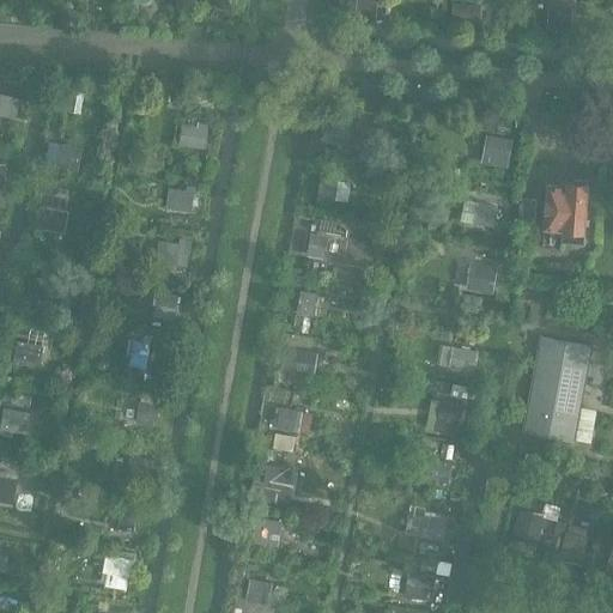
[(372,0),(357,0),(356,17),(376,20),(378,0),(372,0)]
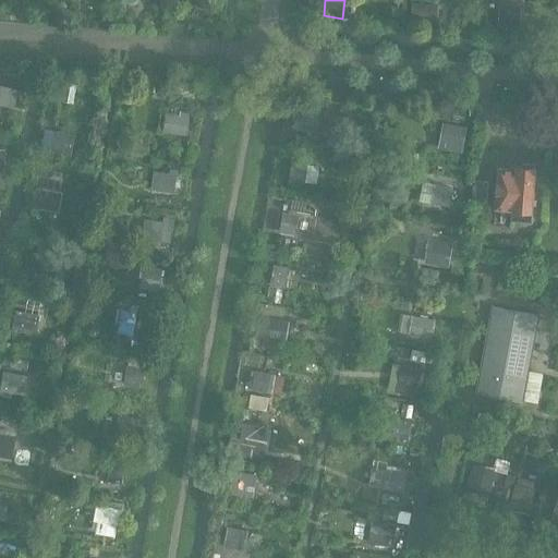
[(412,3),(411,24),(437,25),(438,4),(412,3)]
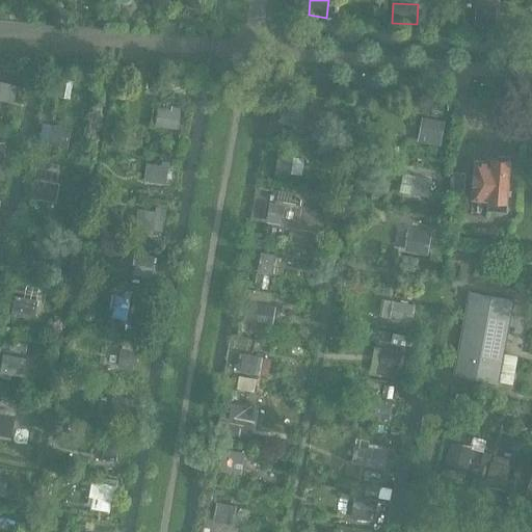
[(475,7),(474,29),(497,30),(498,8),(475,7)]
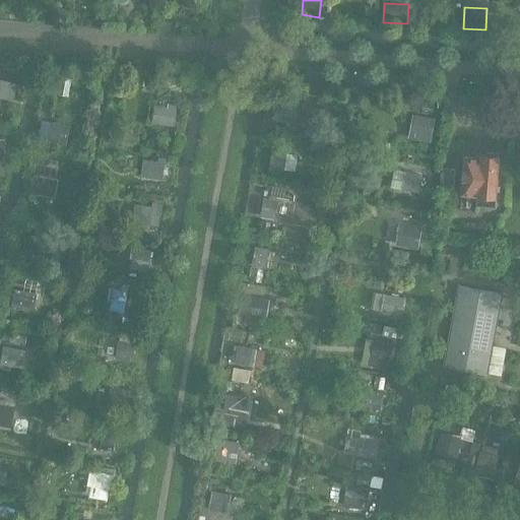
[(0,101),(14,103),(17,84),(0,81),(0,101)]
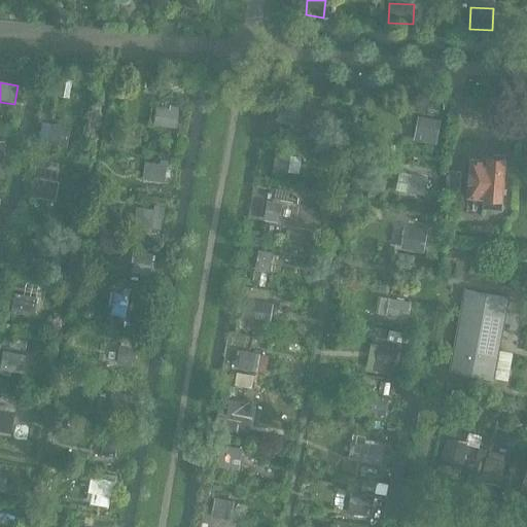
[(303,107),(279,104),(276,124),(300,127),(303,107)]
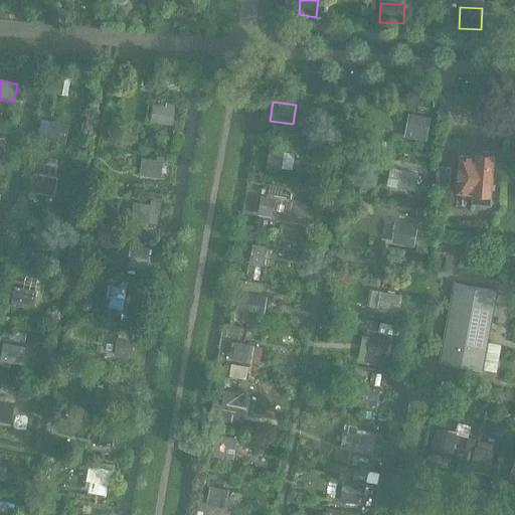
[(154,107),(151,123),(172,126),(175,105),(166,104),(166,109),(154,107)]
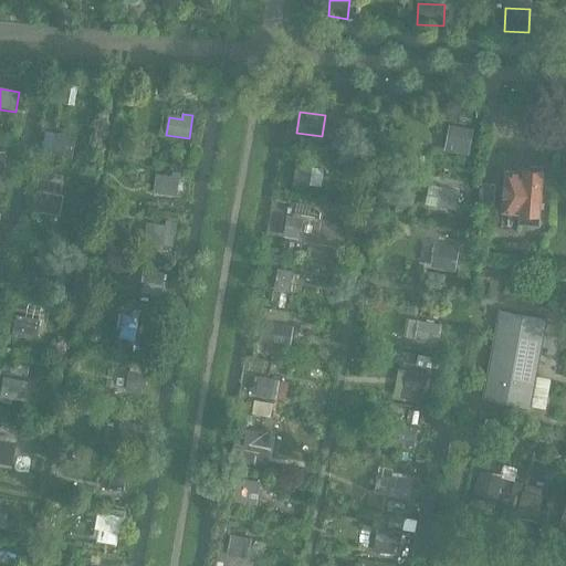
[(470,130),(450,127),(448,146),(454,147),(453,153),(467,155),(470,130)]
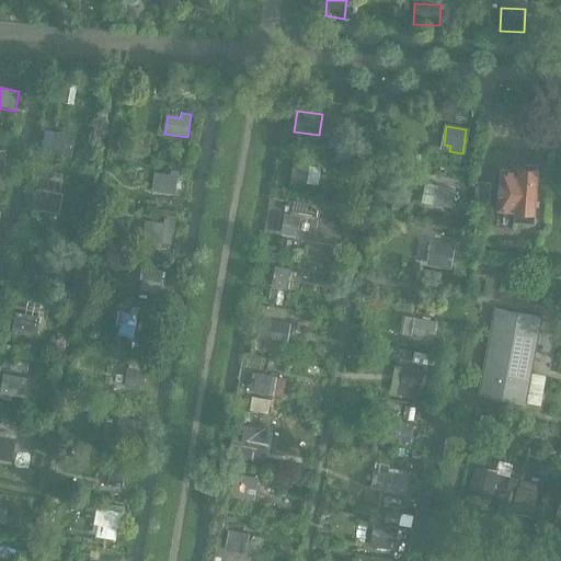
[(72,157),(76,137),(55,133),(50,153),(72,157)]
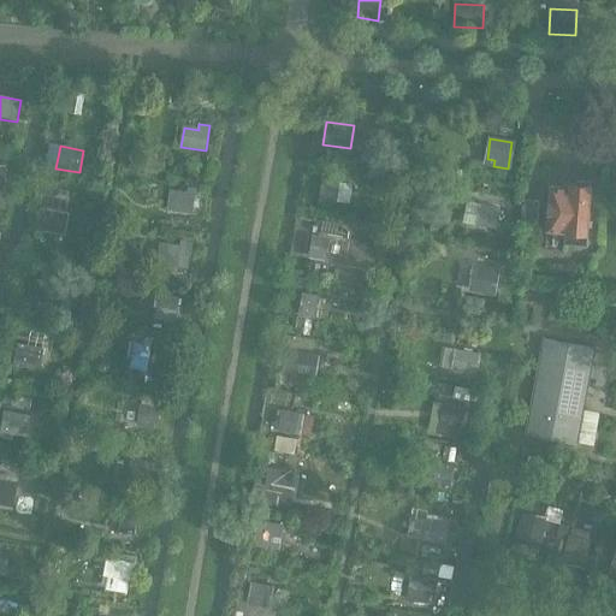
[(341,182),(324,178),(319,202),(337,206),(341,182)]
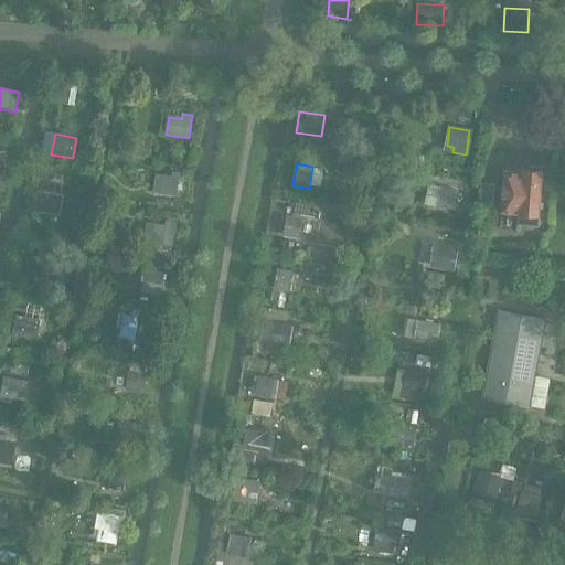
[(537,225),(542,172),(540,171),(536,168),(530,167),(525,170),(523,170),(523,169),(516,168),(516,172),(504,171),(501,212),(519,214),(518,223),(537,225)]
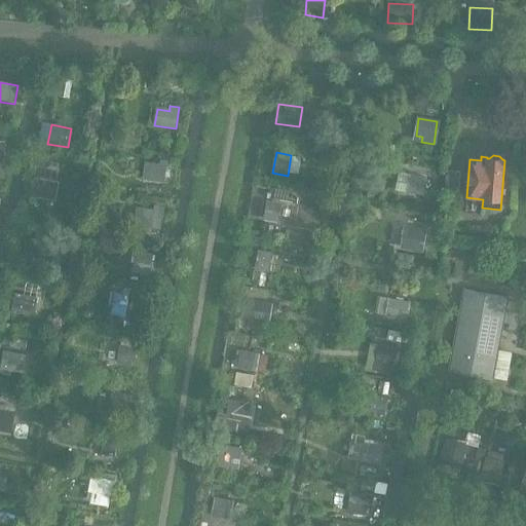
[(164,184),(166,166),(145,163),(143,181),(164,184)]
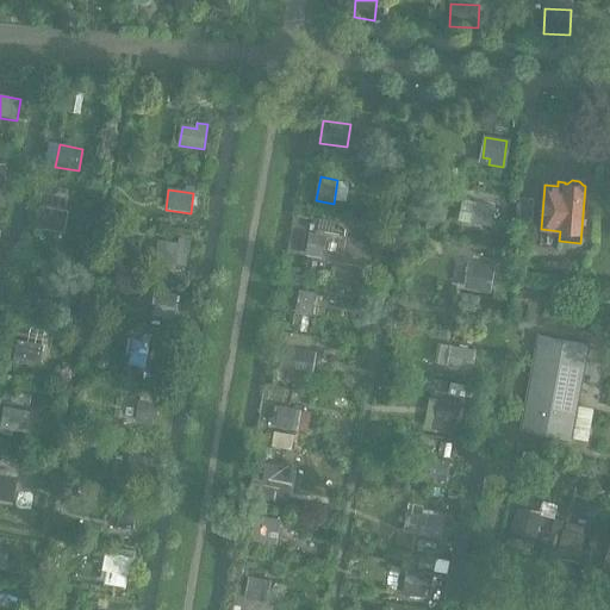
[(531,225),(534,201),(534,200),(518,199),(516,224),(531,225)]
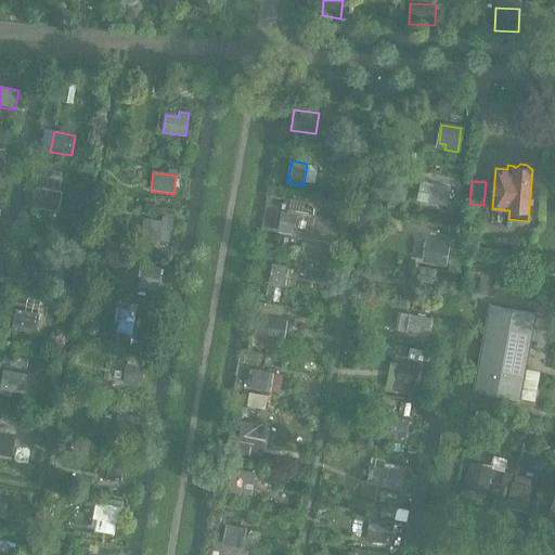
[(431,184),(429,203),(447,205),(449,188),(431,184)]
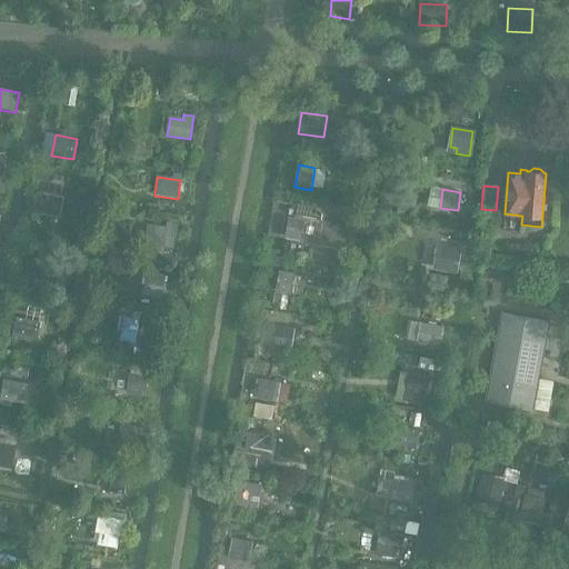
[(43,195),(40,215),(61,218),(65,198),(43,195)]
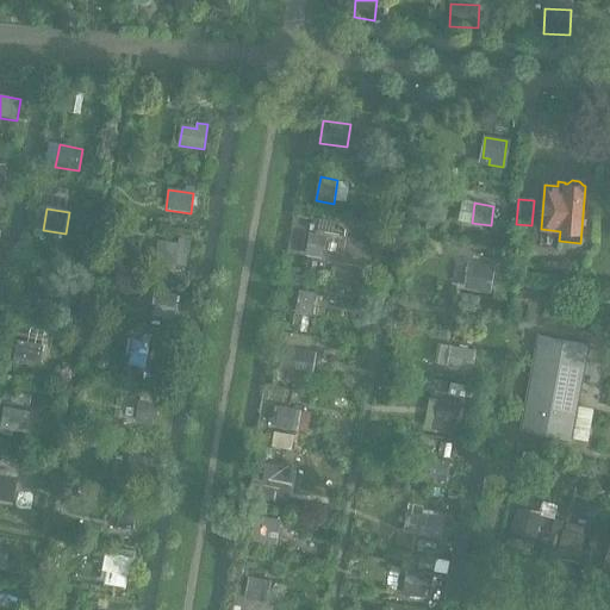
[(327,237),(309,235),(305,257),(323,260),(327,237)]
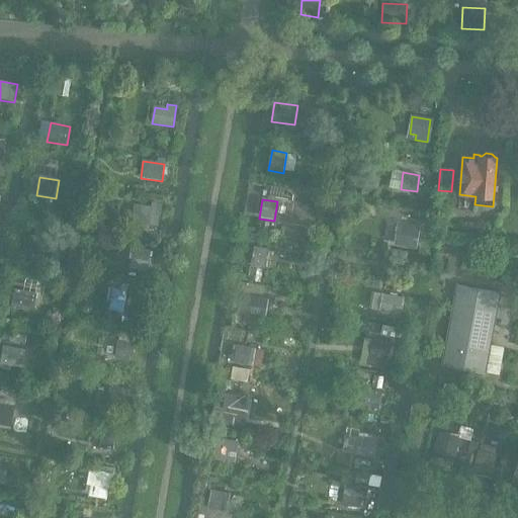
[(151,208),(134,205),(131,224),(158,228),(162,204),(152,203),(151,208)]
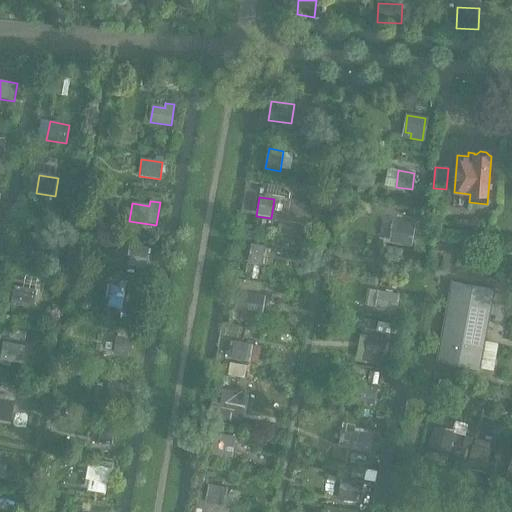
[(416,223),(393,220),(390,241),(412,245),(416,223)]
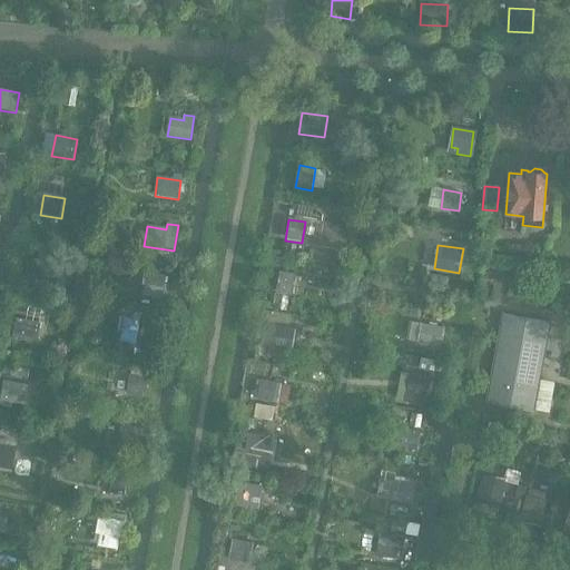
[(520,286),(523,265),(512,264),(510,284),(520,286)]
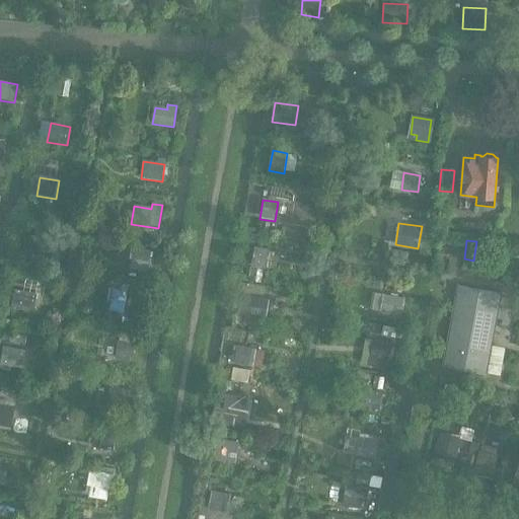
[(270,250),(254,248),(251,268),(266,271),(270,250)]
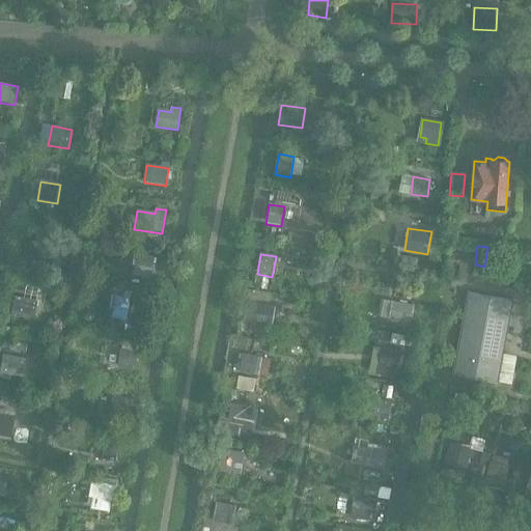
[(157,258),(134,255),(131,277),(154,281),(157,258)]
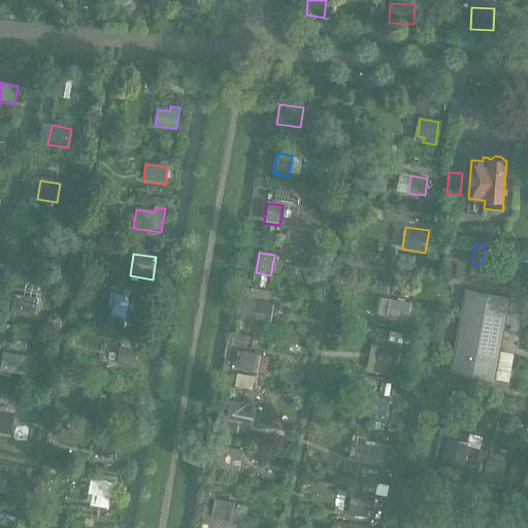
[(493,381),(507,299),(467,291),(452,373),(493,381)]
